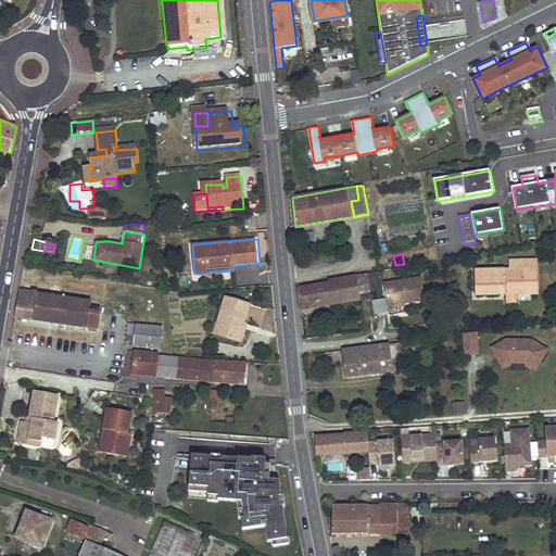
[(538,260),(509,261),(509,269),(530,269),(530,293),(538,293),(538,260)]
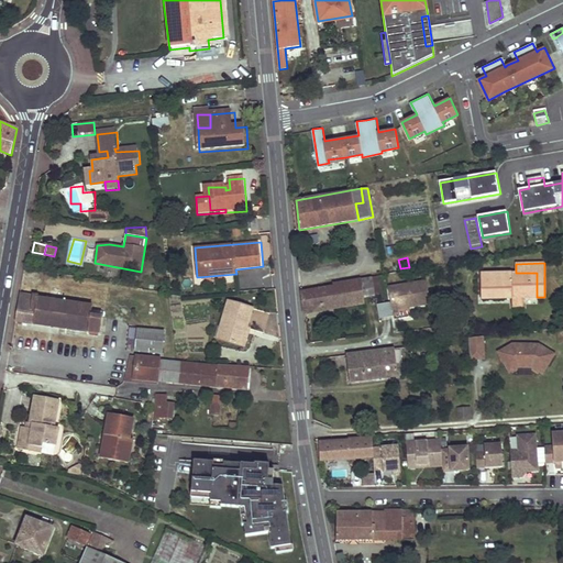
[(516,273),(481,274),(482,298),(512,298),(512,307),(525,306),(525,297),(537,297),(537,273),(516,273)]
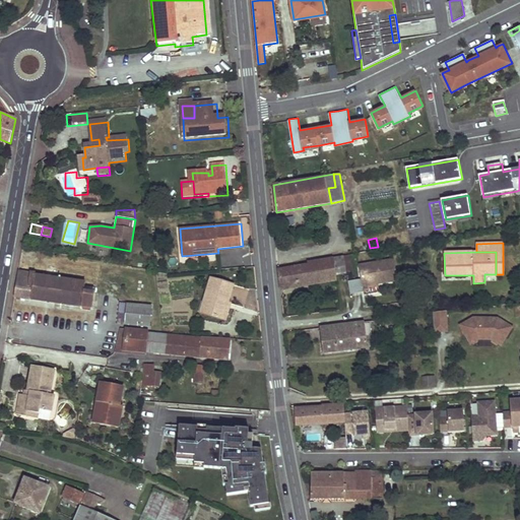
[(310,265),(279,270),(281,287),(335,277),(334,275),(346,272),(345,263),(344,257),(310,262),(310,265)]
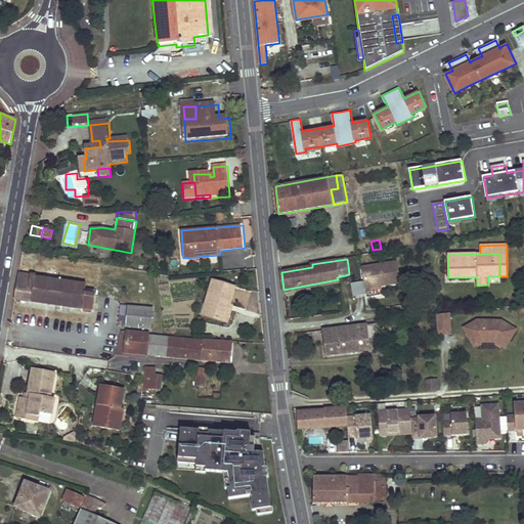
[(396,260),(363,266),(366,282),(367,288),(400,281),(396,260)]
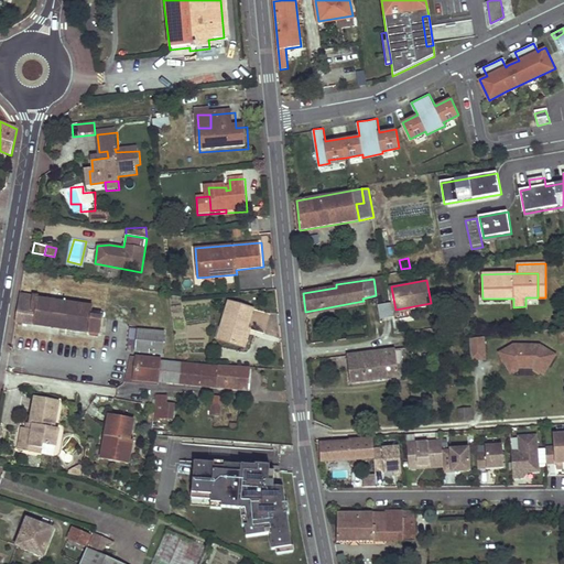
[(17,321),(38,325),(97,333),(100,316),(88,314),(89,304),(39,296),(39,295),(21,293),(17,321)]
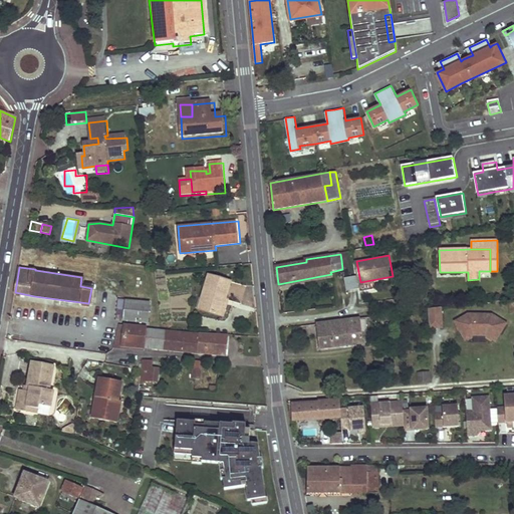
[(233,281),(212,275),(201,309),(221,315),(226,298),(228,298),(233,281)]
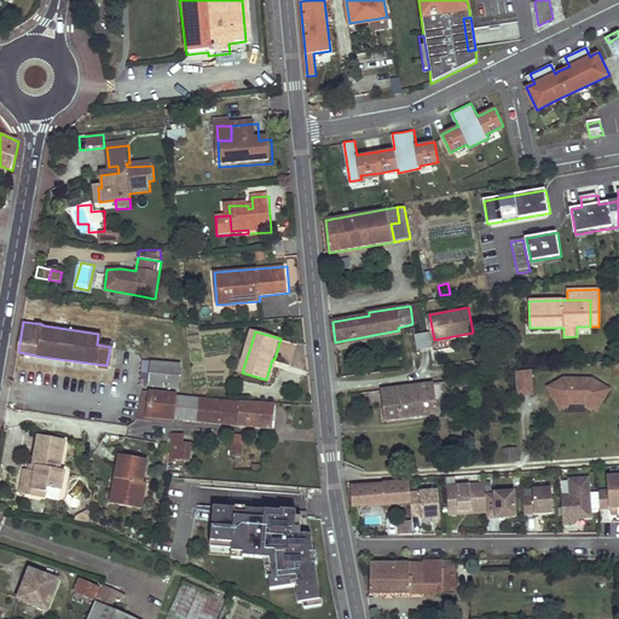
[(433,334),(416,336),(418,348),(434,345),(434,340),(433,334)]
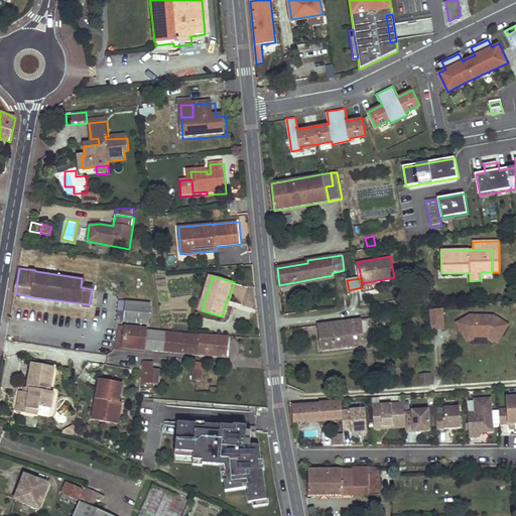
[(227,299),(222,316),(227,318),(232,300),(229,299),(227,299)]
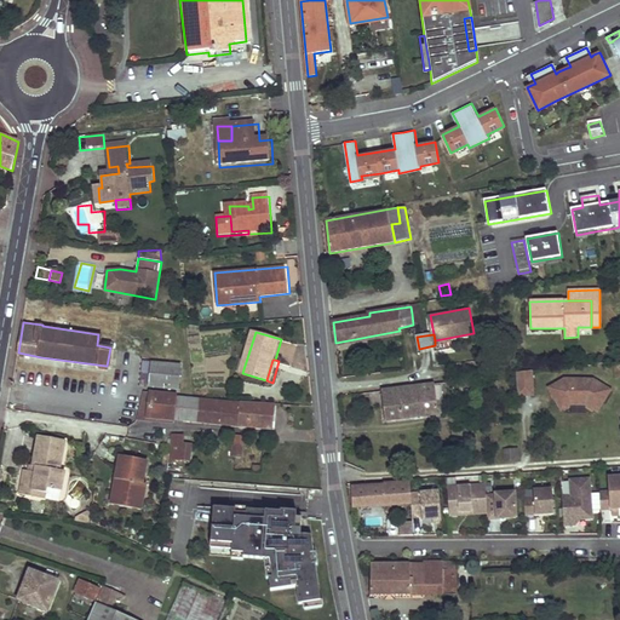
[(151,363),(150,388),(178,390),(181,366),(151,363)]
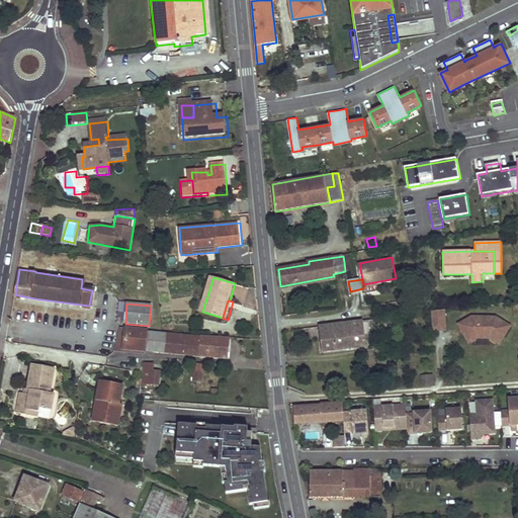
[(444,310),(431,312),(432,331),(445,330),(444,310)]
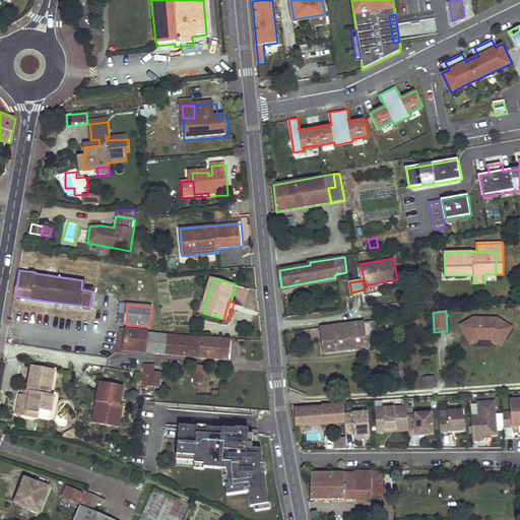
[(512,327),(497,319),(473,318),(460,326),(471,344),(479,339),(492,339),(502,345),(512,327)]
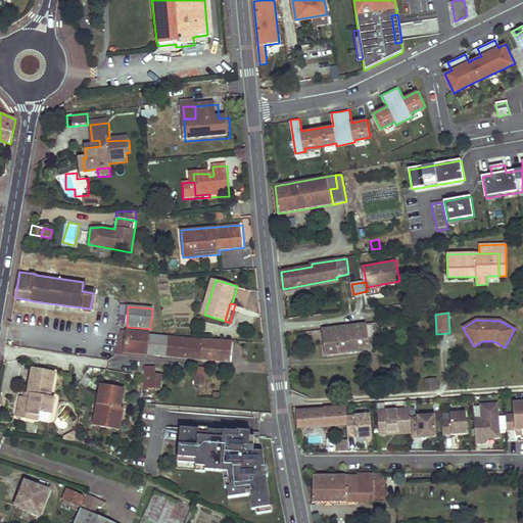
[(381,322),(366,324),(368,335),(382,333),(381,322)]
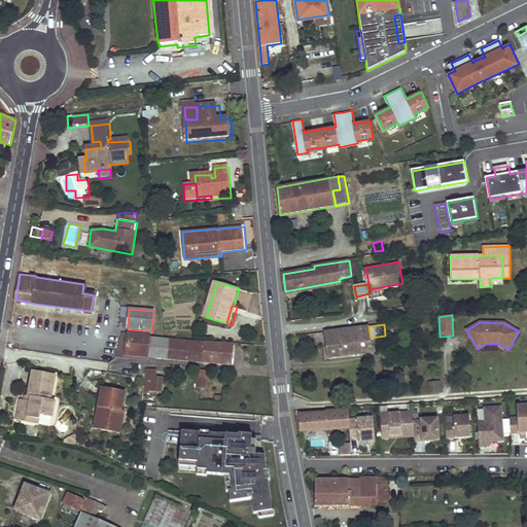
[(369,326),(324,332),(327,357),(372,352),(371,338),(369,326)]
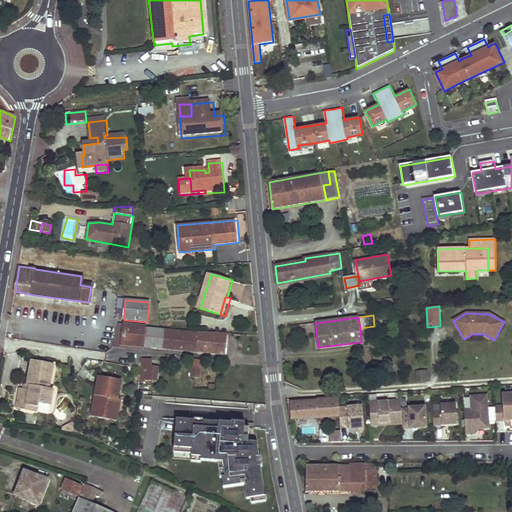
[(123,324),(119,324),(116,346),(143,349),(143,346),(122,344),(123,324)]
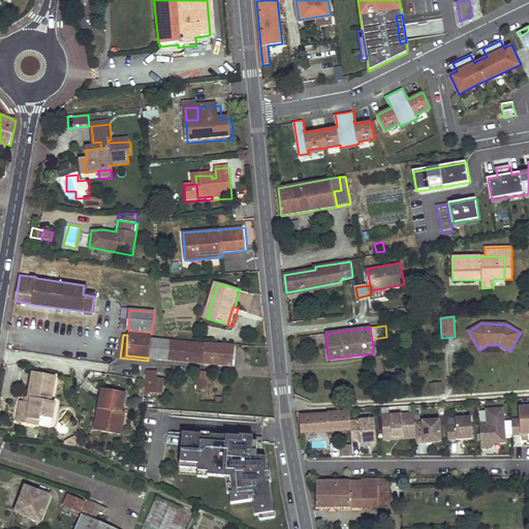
[(127,335),(126,355),(148,358),(150,342),(150,337),(127,335)]
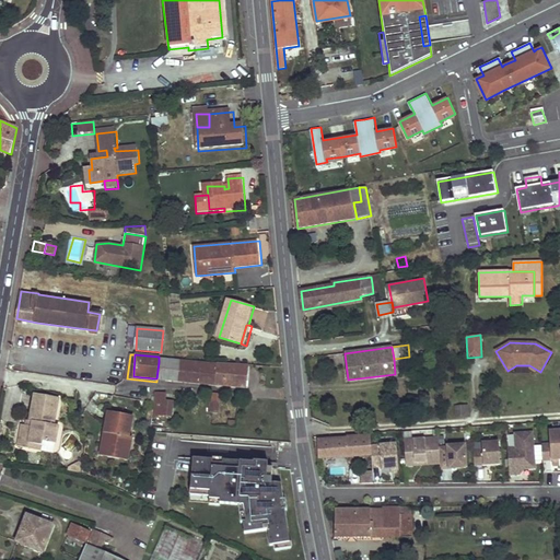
[(156,378),(246,387),(248,366),(219,365),(218,366),(159,362),(156,378)]
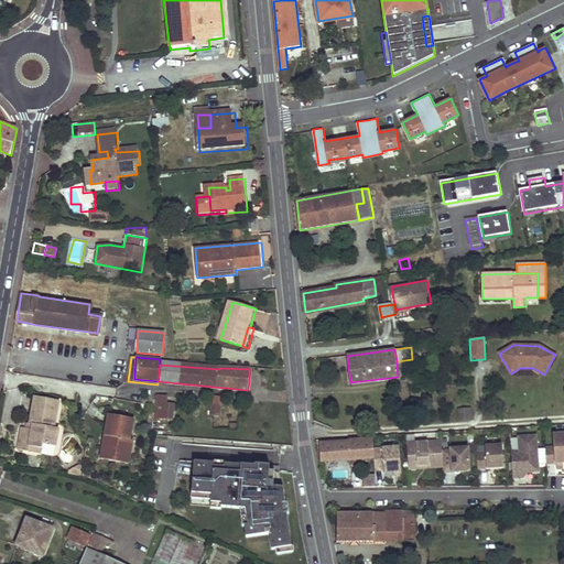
[(63,403),(36,399),(32,426),(36,426),(35,432),(30,431),(25,430),(22,452),(34,454),(35,449),(47,452),(47,447),(61,449),(63,431),(58,431),(63,403)]
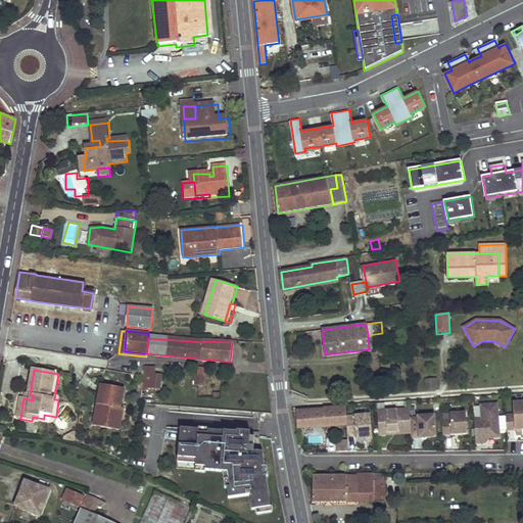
[(160,389),(161,374),(154,373),(144,372),(144,376),(142,387),(160,389)]
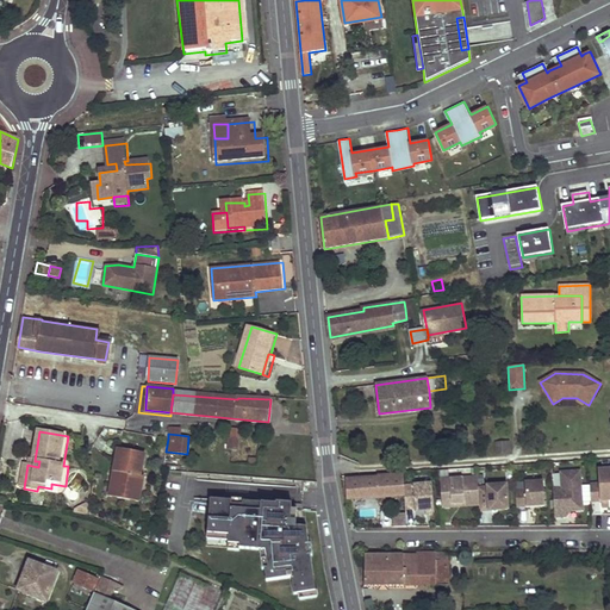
[(228,434),(226,449),(236,450),(237,435),(228,434)]
